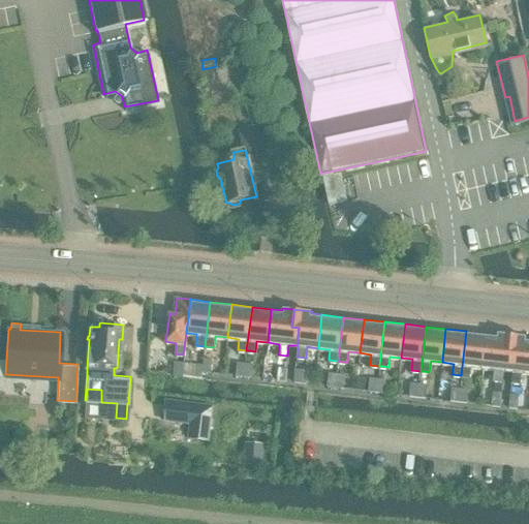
[(466,331),(461,375),(466,376),(470,376),(471,366),(484,367),(488,334),(466,331)]
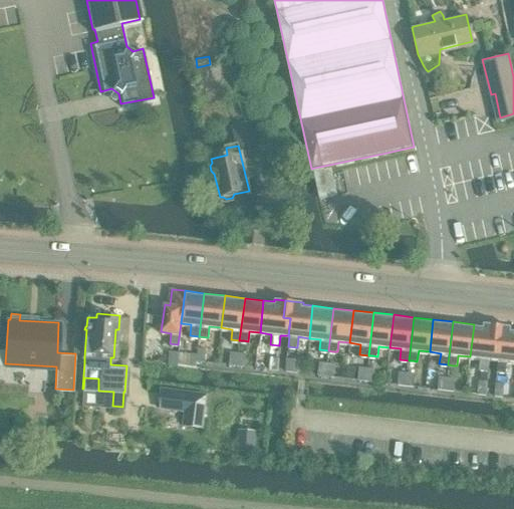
[(474,324),(470,356),(481,357),(480,368),(488,369),(489,358),(490,358),(497,359),(499,342),(492,341),(494,324),(483,323),(483,325),(474,324)]
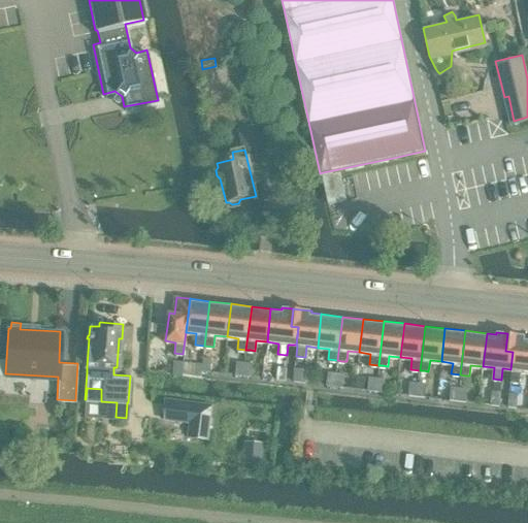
[(507,333),(505,351),(513,352),(510,369),(512,369),(510,381),(520,382),(521,370),(527,371),(527,337),(526,337),(526,335),(515,334),(508,333),(507,333)]
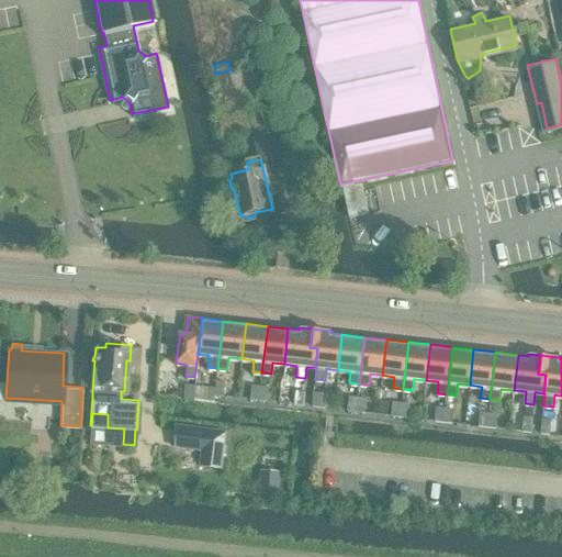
[(224,393),(225,378),(216,377),(215,392),(224,393)]
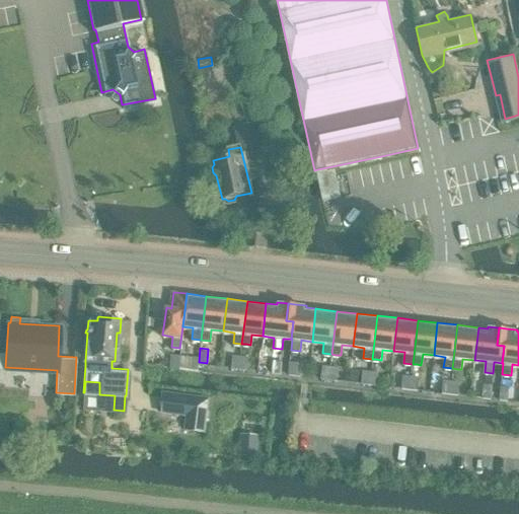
[(230,366),(238,367),(240,353),(232,352),(230,366)]
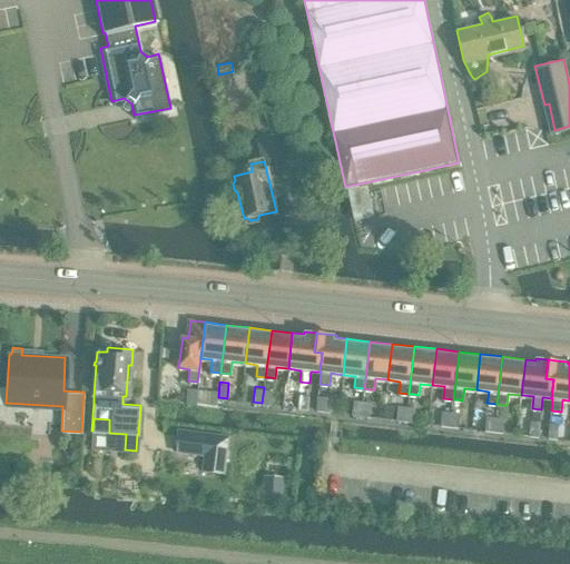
[(188,387),(187,399),(196,401),(197,388),(188,387)]
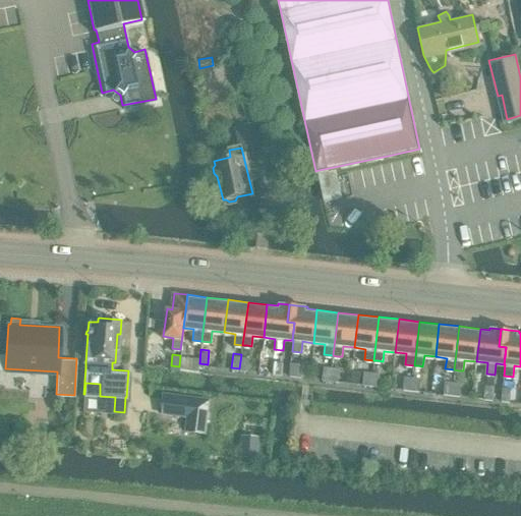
[(241,354),(239,368),(247,369),(249,355),(241,354)]
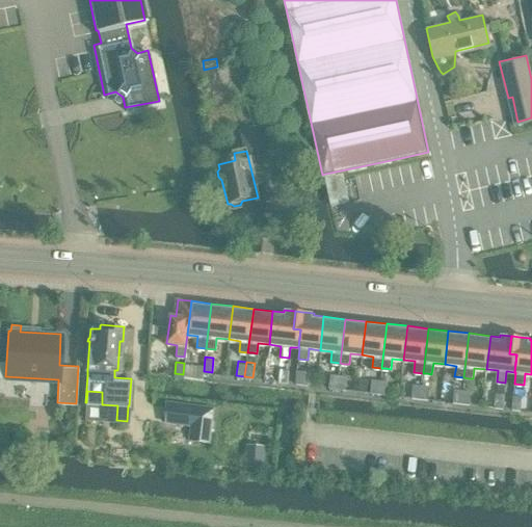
[(184,363),(183,374),(195,375),(203,376),(203,371),(204,364),(196,364),(184,363)]
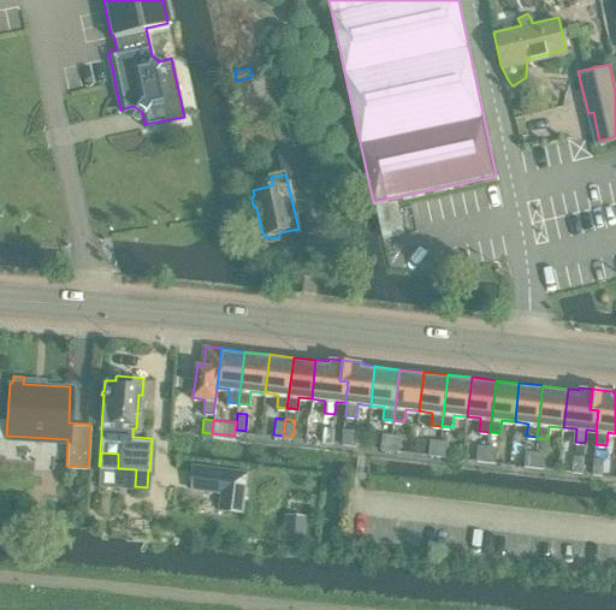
[(324,424),(321,439),(332,440),(333,425),(324,424)]
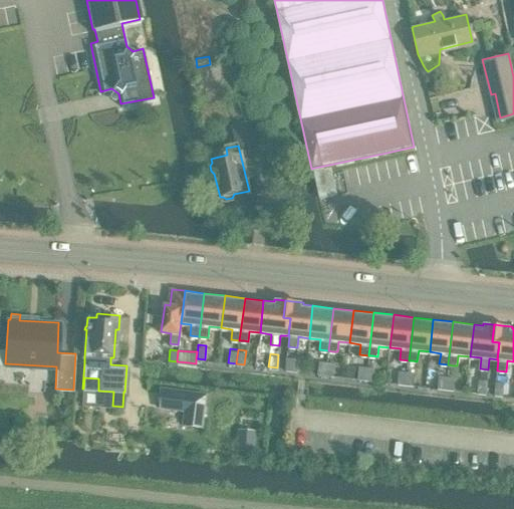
[(287,356),(286,368),(294,369),(295,357),(287,356)]
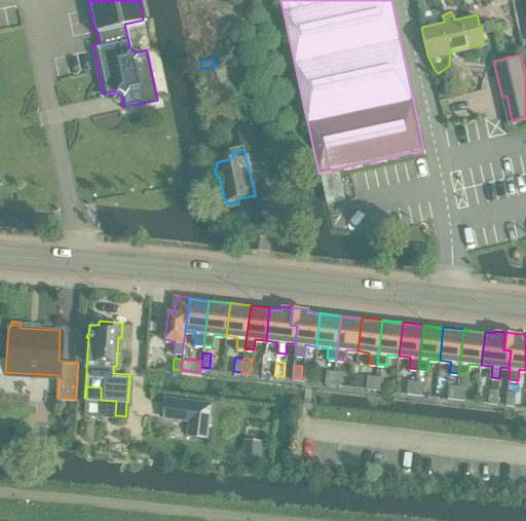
[(327,368),(325,381),(333,382),(335,369),(327,368)]
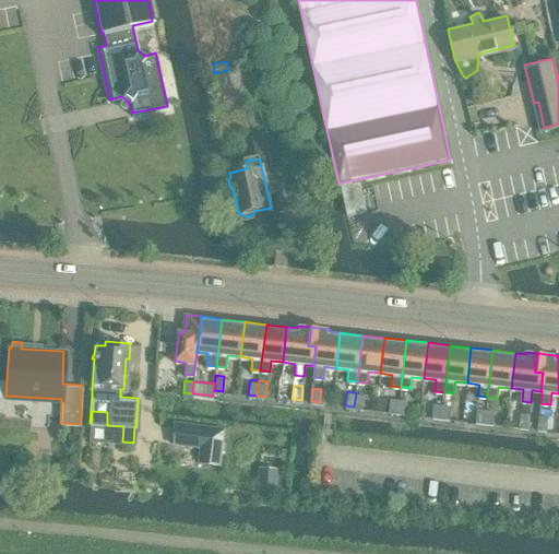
[(356,392),(354,407),(363,408),(364,393),(356,392)]
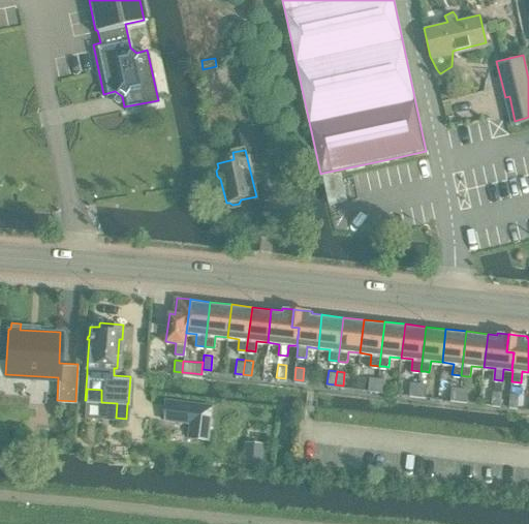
[(368,387),(376,388),(377,376),(369,375),(368,387)]
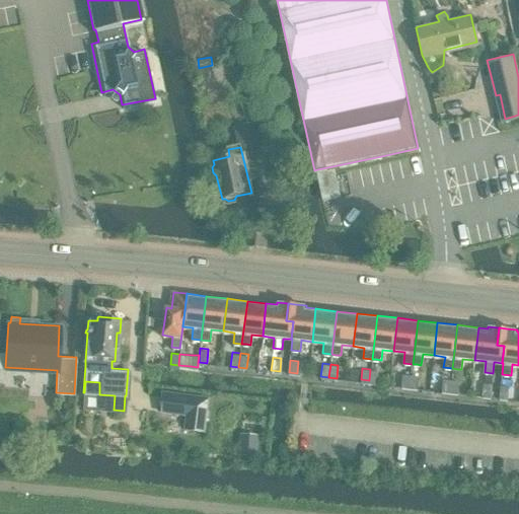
[(370,369),(369,380),(377,381),(378,370),(370,369)]
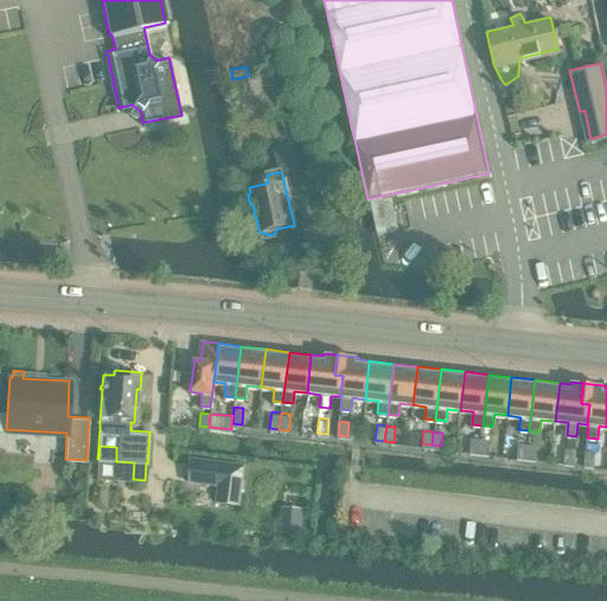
[(470,451),(479,452),(480,436),(471,435),(470,451)]
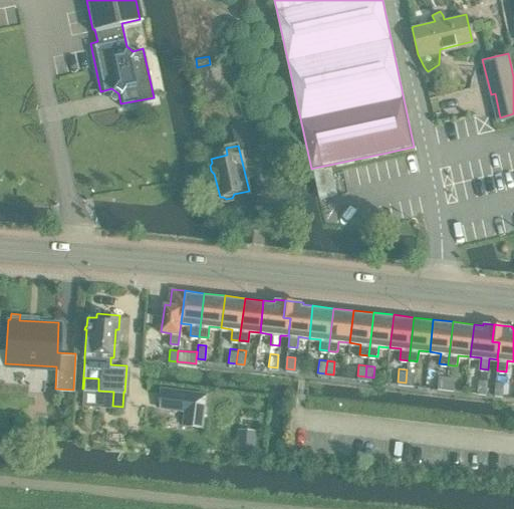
[(407,369),(406,383),(414,384),(415,370),(407,369)]
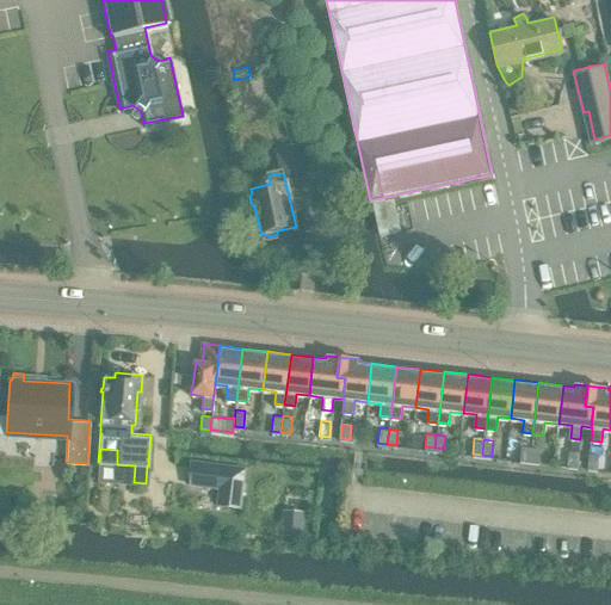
[(519,461),(529,462),(531,445),(522,444),(519,461)]
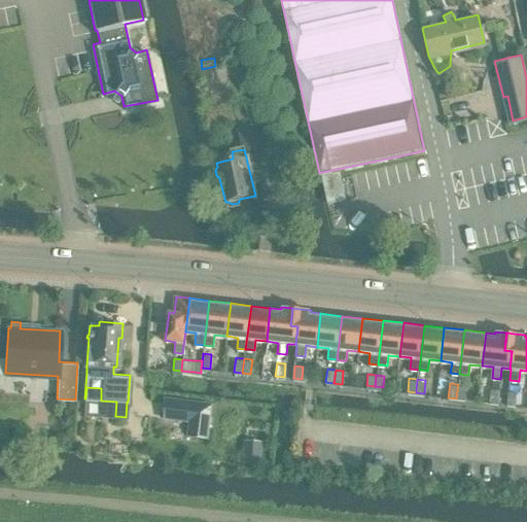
[(458,384),(456,398),(464,399),(465,385),(458,384)]
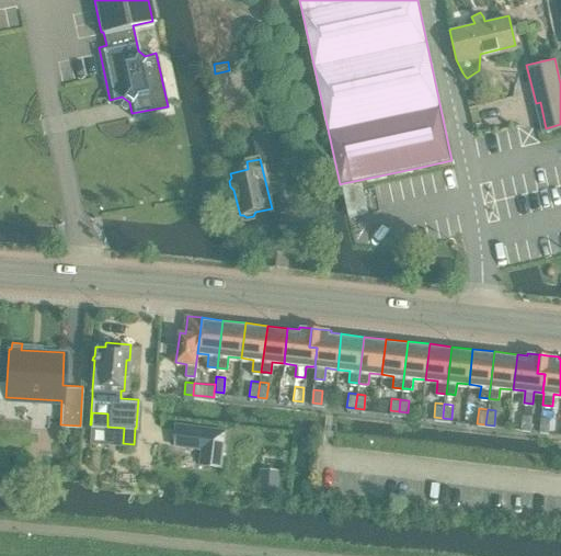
[(522,415),(521,427),(530,428),(531,416),(522,415)]
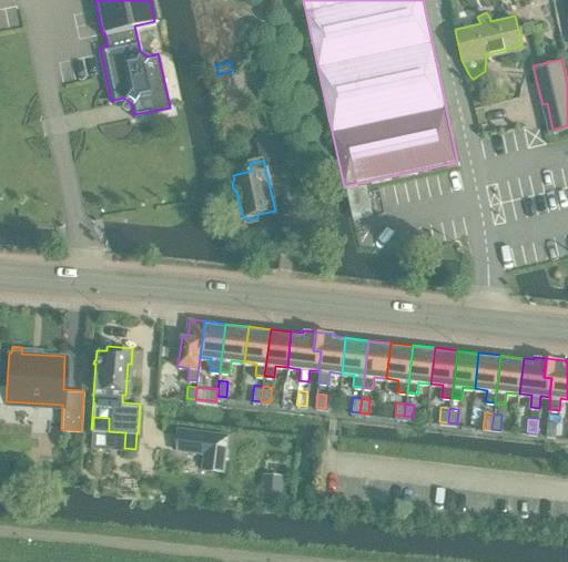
[(548,421),(547,433),(556,435),(557,422),(548,421)]
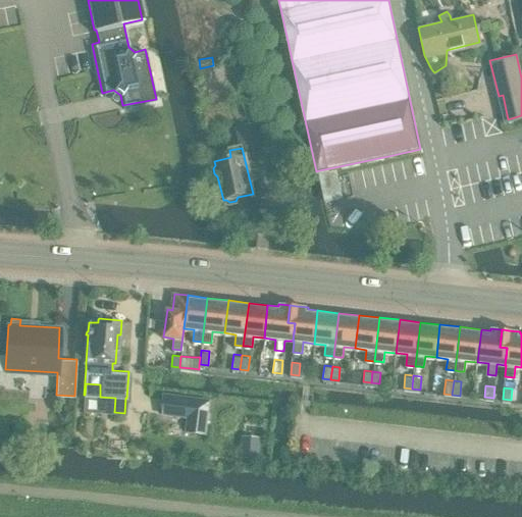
[(164,393),(162,411),(189,414),(187,429),(205,431),(209,399),(164,393)]
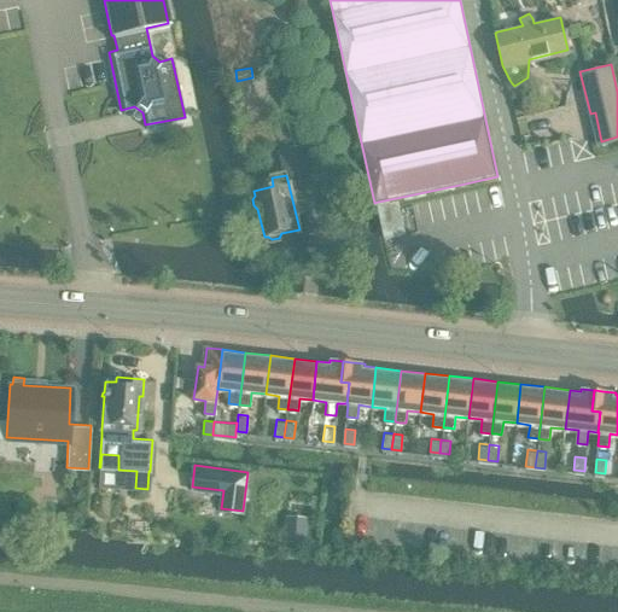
[(287,514),(286,534),(305,535),(307,516),(287,514)]
